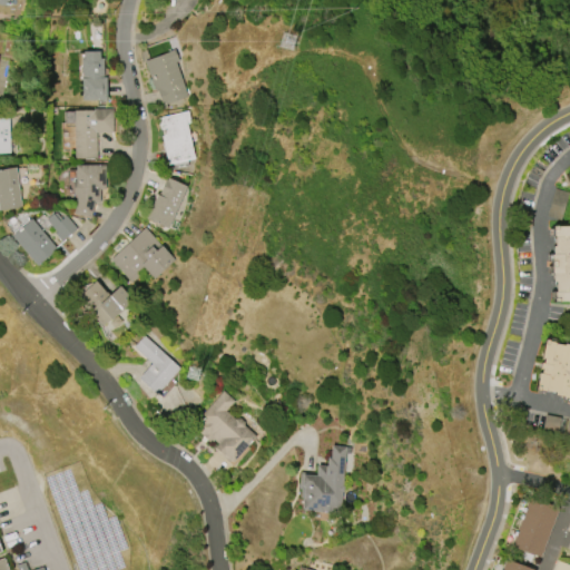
[(155,90),(144,61),(168,52),(168,51),(174,49),(178,61),(176,61),(187,97),(166,104),(167,108),(163,109),(157,90),(155,90)]
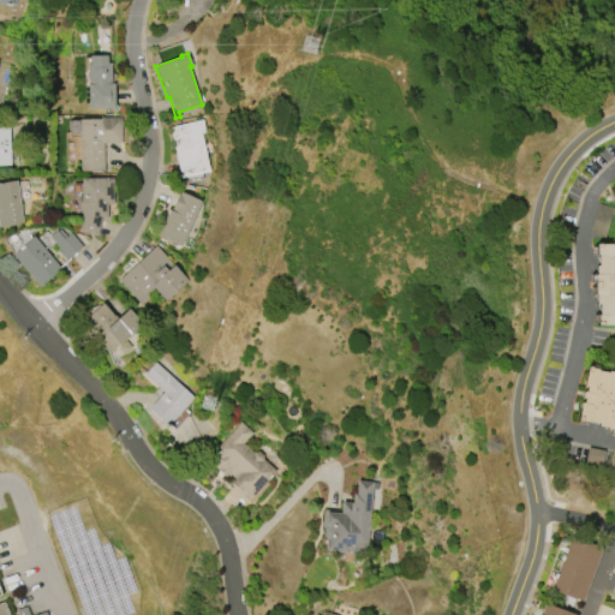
[(114,107),(88,108),(87,85),(83,85),(83,57),(89,57),(89,55),(106,55),(106,63),(111,63),(111,82),(114,82),(114,107)]
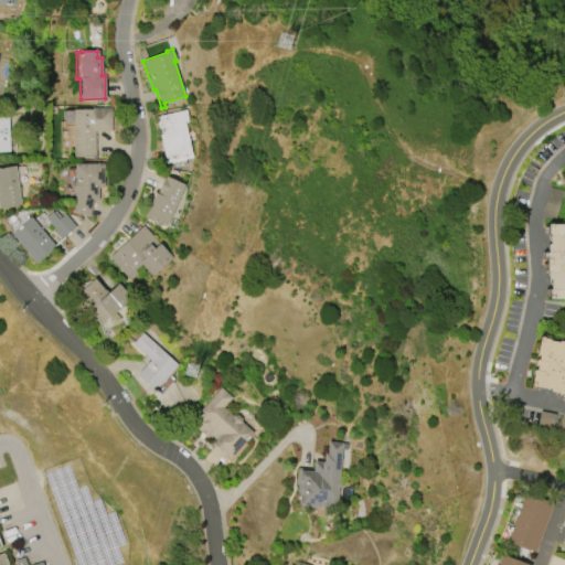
[(73,157),(73,123),(64,123),(63,110),(73,110),(72,109),(92,109),(92,107),(112,107),(112,131),(95,131),(96,157),(73,157)]
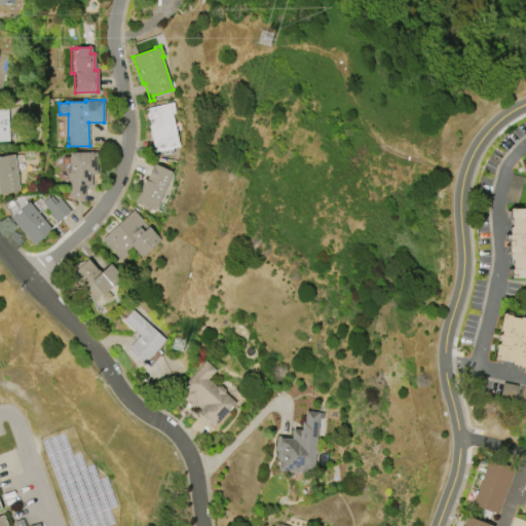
[(154,152),(144,109),(174,102),(176,113),(172,113),(180,146),(172,147),(174,153),(158,156),(157,151),(154,152)]
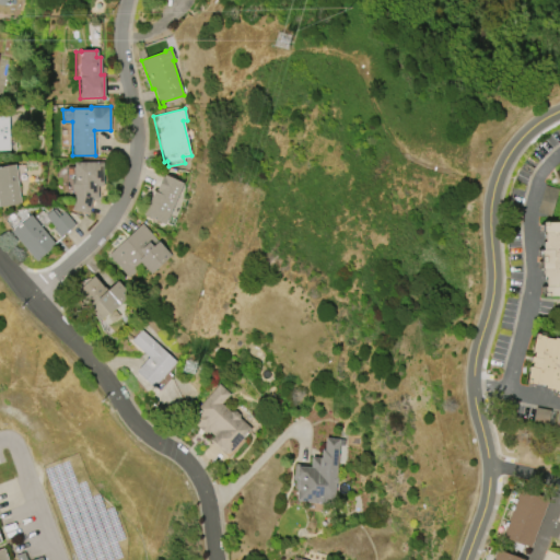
[(0,112),(8,112),(9,150),(0,150),(0,112)]
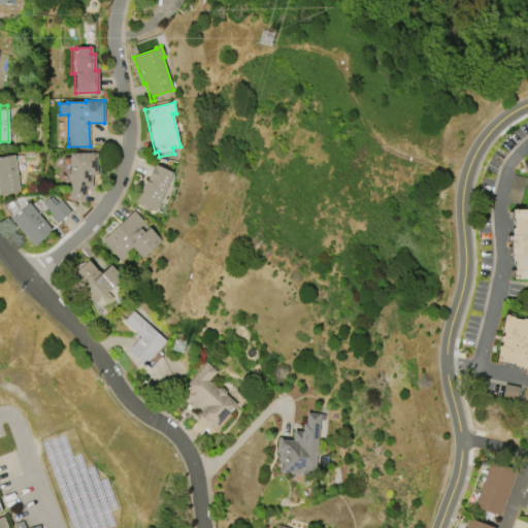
[(70,180),(67,180),(67,168),(69,168),(69,153),(97,153),(97,174),(92,174),(92,187),(87,187),(83,202),(68,198),(70,180)]
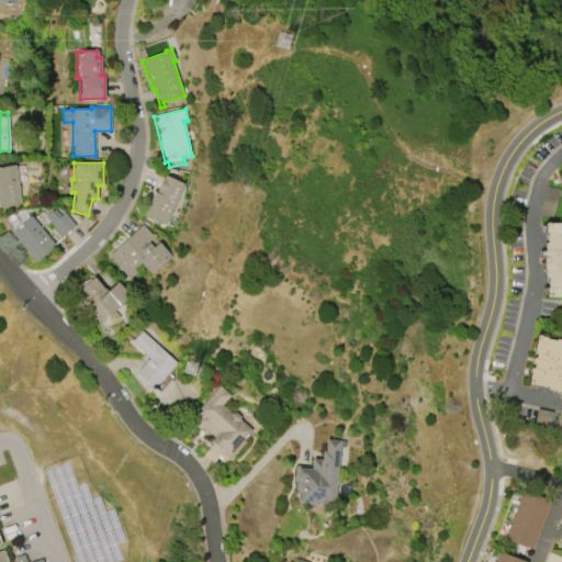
[(0,166),(14,165),(20,204),(0,206),(0,166)]
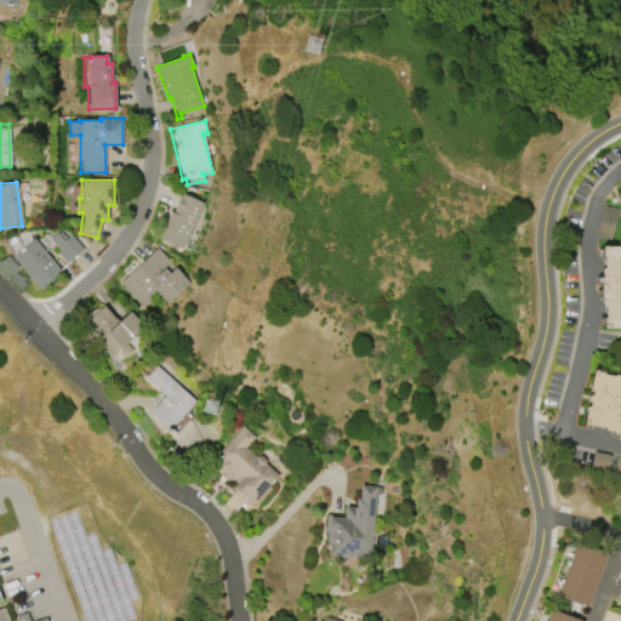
[(203,204),(182,249),(158,237),(170,211),(172,212),(181,194),(203,204)]
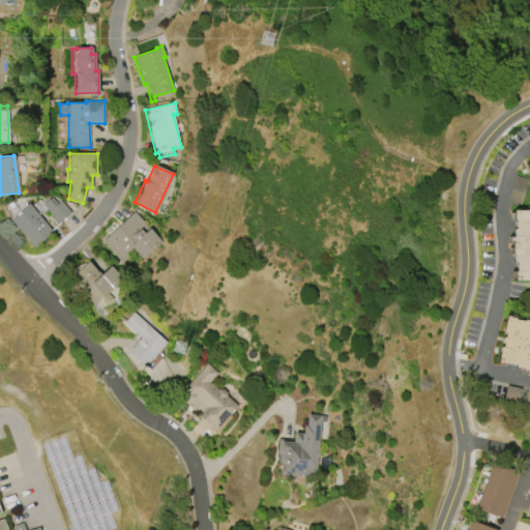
[(60,201),(70,212),(58,223),(58,222),(55,224),(50,217),(52,215),(41,204),(49,198),(50,200),(52,198),(56,204),(60,201)]
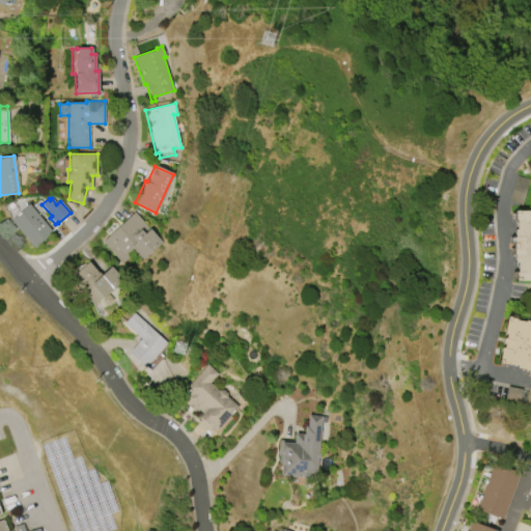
[(29,203),(52,232),(33,248),(10,219),(29,203)]
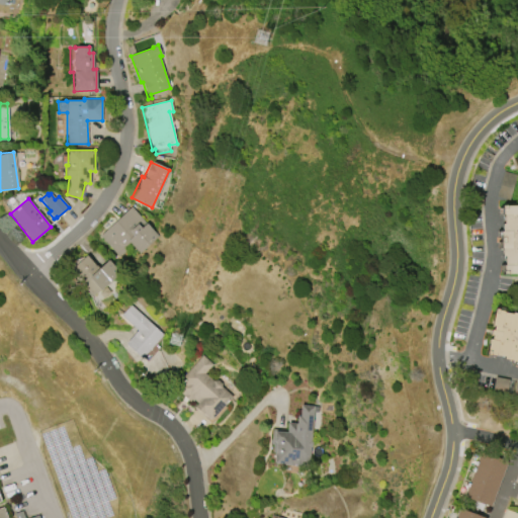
[(517,274),(503,274),(503,265),(504,265),(504,256),(501,256),(501,248),(500,231),(501,231),(501,224),(503,224),(503,213),(502,213),(502,205),(517,204),(517,207),(517,274)]
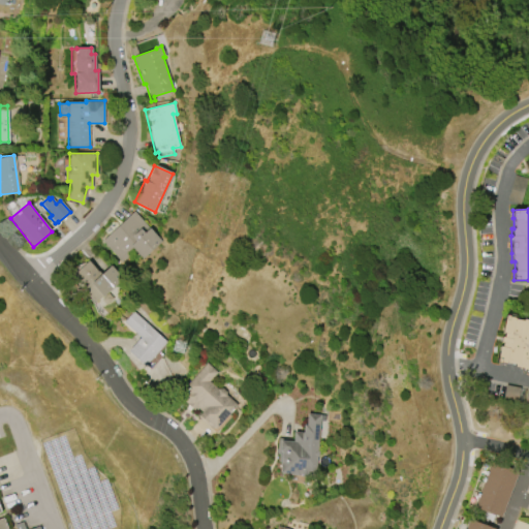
[(101,240),(134,211),(161,241),(142,258),(131,247),(129,250),(132,253),(122,262),(101,240)]
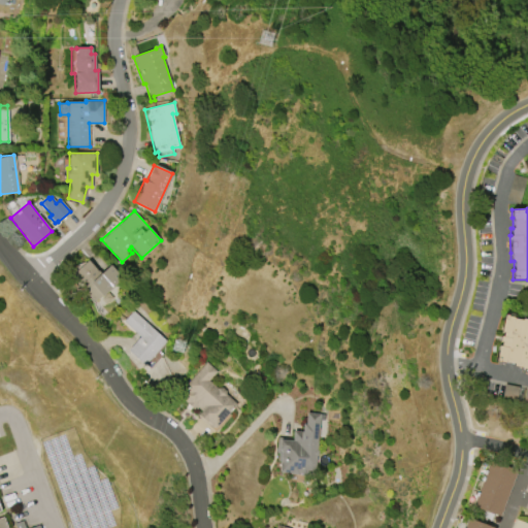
[(122,277),(95,301),(71,275),(88,260),(100,273),(109,264),(122,277)]
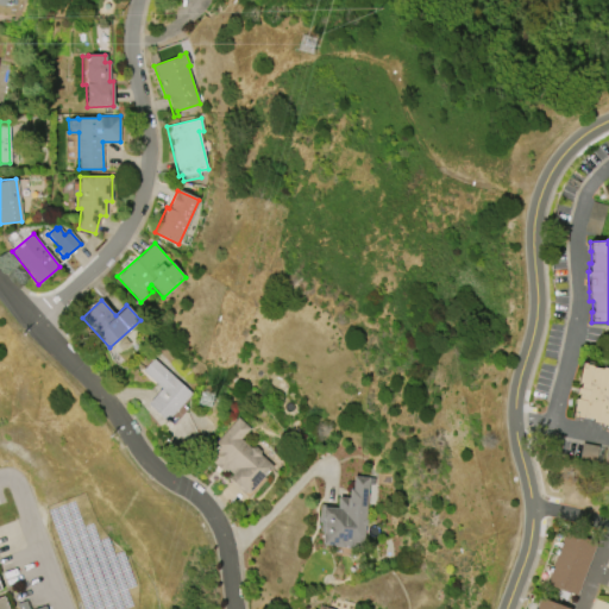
[(154,359),(192,394),(167,421),(148,405),(162,388),(143,371),(154,359)]
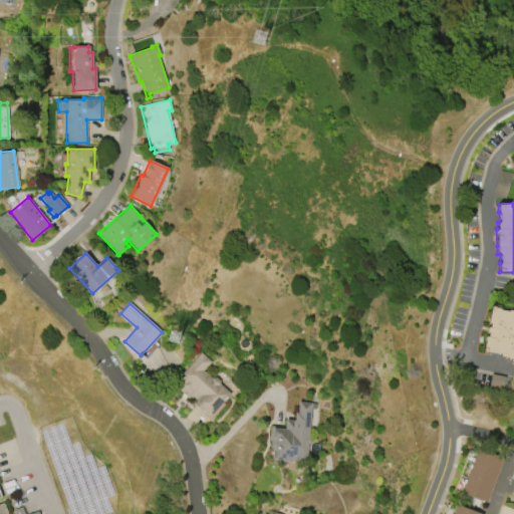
[(513,358),(507,357),(507,356),(500,355),(500,353),(491,351),(491,352),(482,351),(485,335),(487,336),(488,332),(486,331),(487,327),(489,327),(490,323),(487,322),(491,306),(499,308),(499,309),(508,311),(508,309),(513,309),(513,358)]
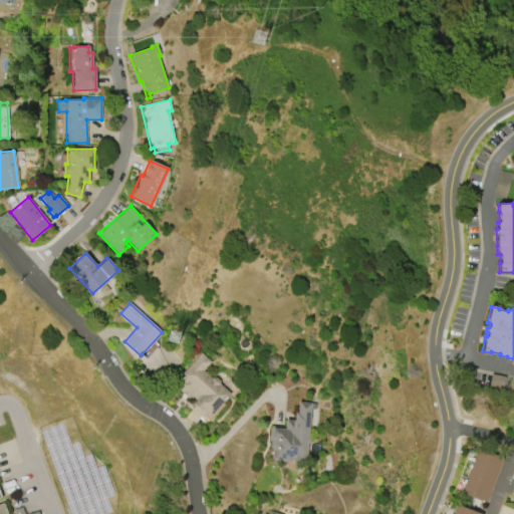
[(182,373),(201,352),(211,361),(203,370),(212,377),(216,377),(220,380),(220,384),(230,394),(222,402),(225,405),(210,421),(193,405),(197,401),(192,397),(192,398),(190,397),(189,399),(175,386),(184,375),(182,373)]
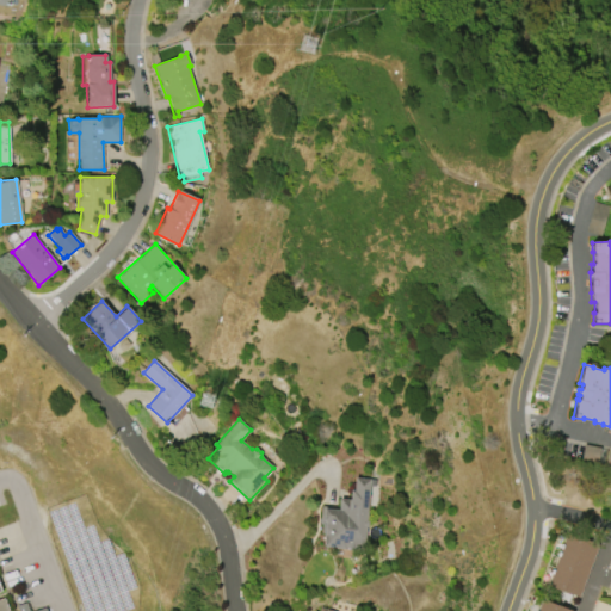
[(584,445),(600,448),(598,463),(581,461),(584,445)]
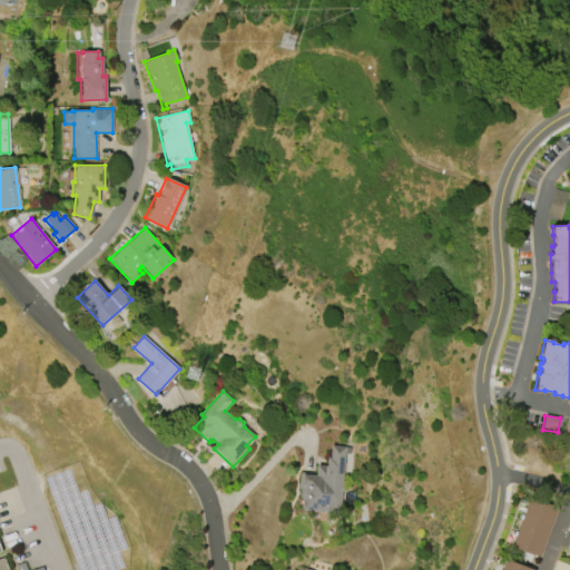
[(345,446),(341,485),(343,485),(343,491),(342,491),(338,513),(301,510),(302,498),(300,498),(301,489),(298,488),(300,472),(315,473),(316,465),(325,467),(326,458),(330,458),(331,445),(345,446)]
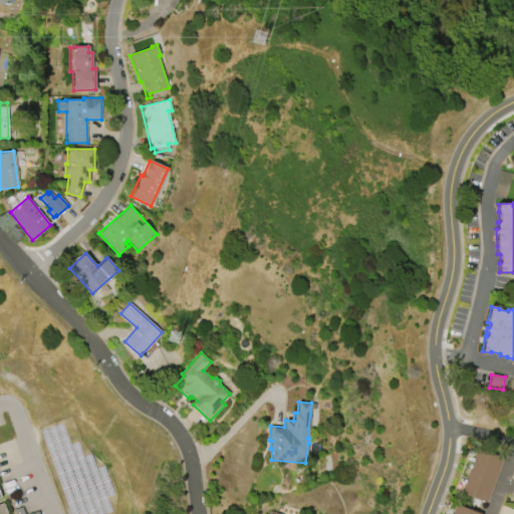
[(461,493),(477,448),(502,458),(486,503),(461,493)]
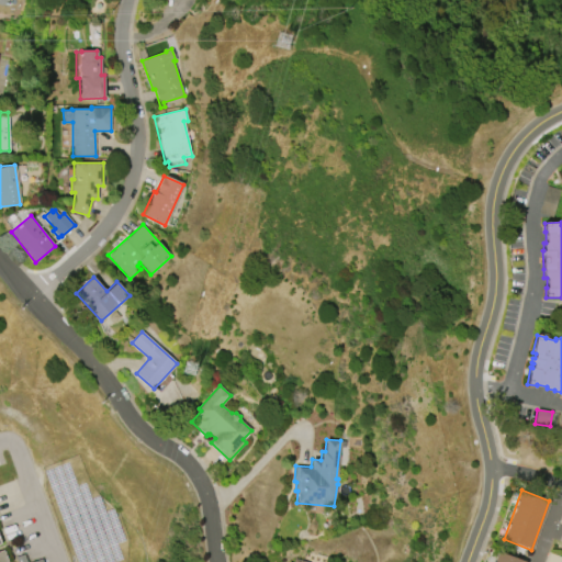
[(9,561),(6,550),(0,551),(0,561),(9,561)]
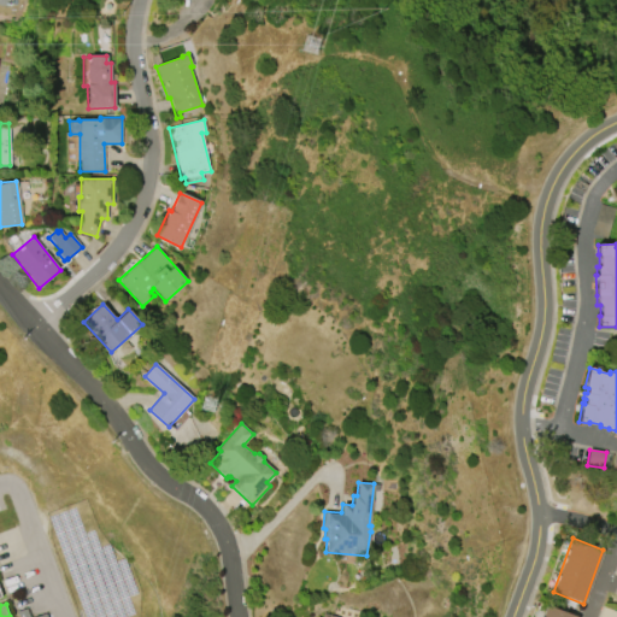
[(541,616),(546,606),(579,616),(541,616)]
